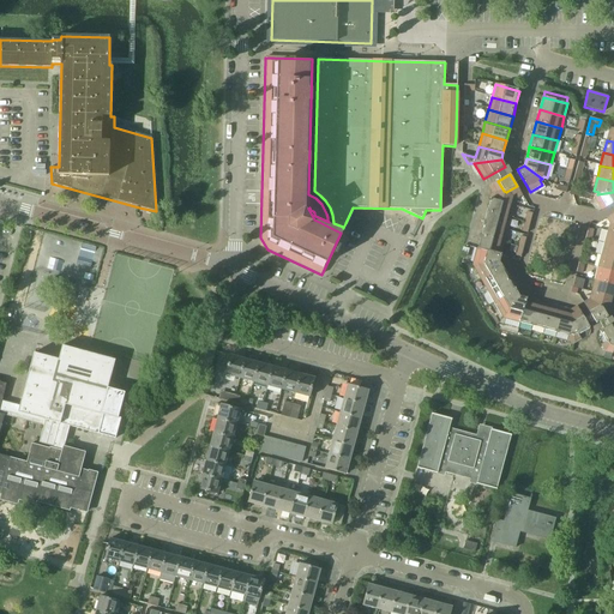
[(523,197),(518,188),(517,186),(506,192),(504,191),(498,181),(487,187),(491,193),(489,199),(515,206),(517,199),(523,197)]
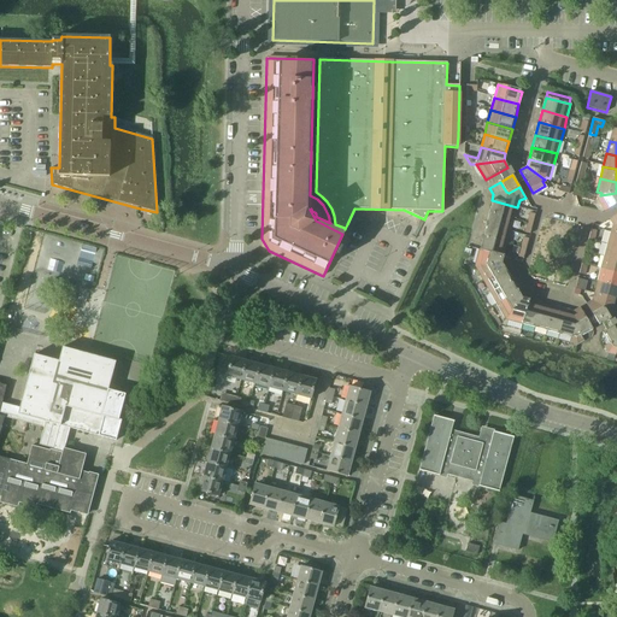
[(604,212),(616,204),(616,193),(600,195),(601,197),(597,199),(604,212)]
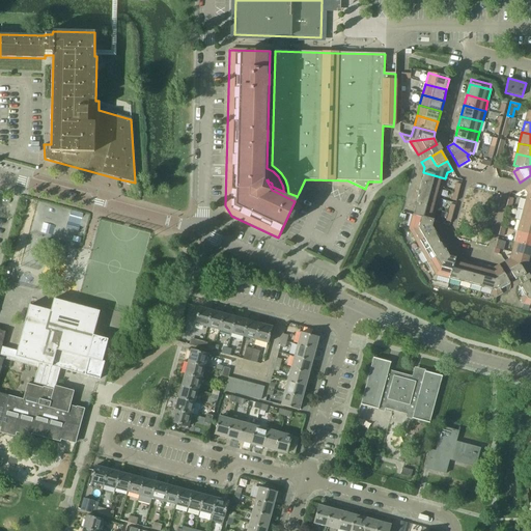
[(442,189),(445,178),(423,172),(421,183),(442,189)]
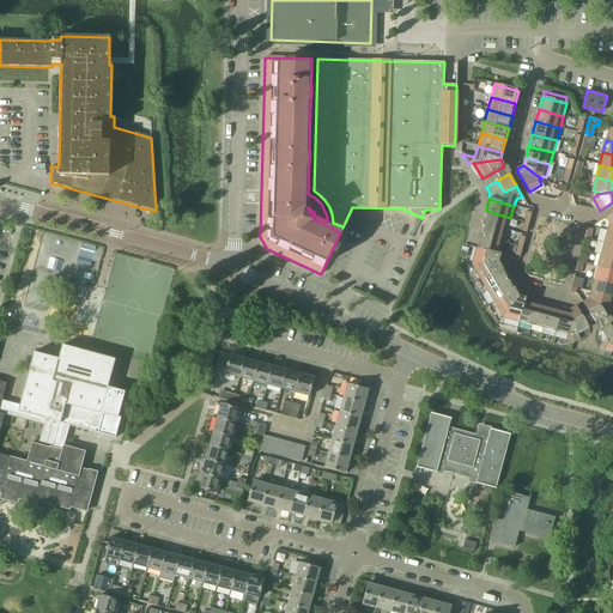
[(508,230),(510,218),(486,211),(483,224),(508,230)]
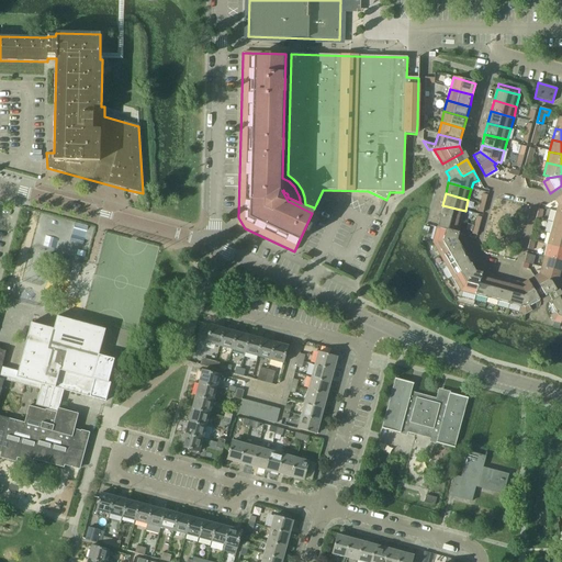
[(462,223),(465,211),(442,205),(439,216),(462,223)]
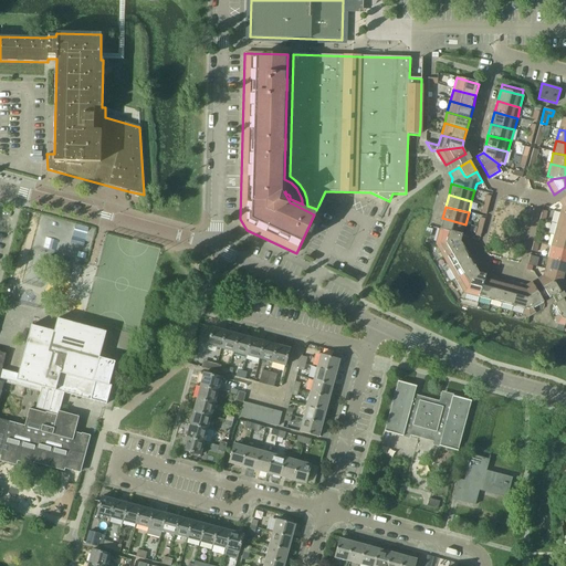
[(462,236),(465,224),(442,218),(439,229),(462,236)]
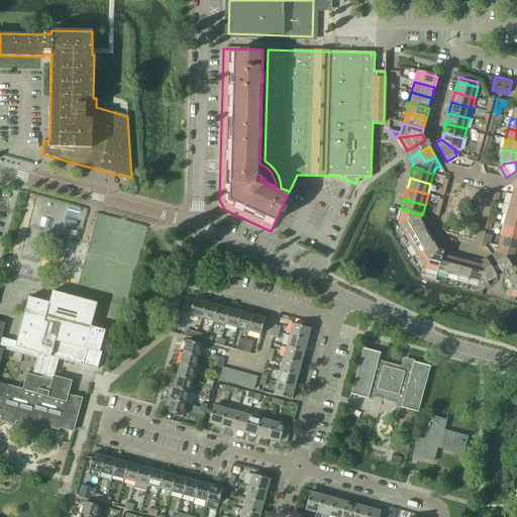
[(69,204),(66,220),(78,222),(81,207),(69,204)]
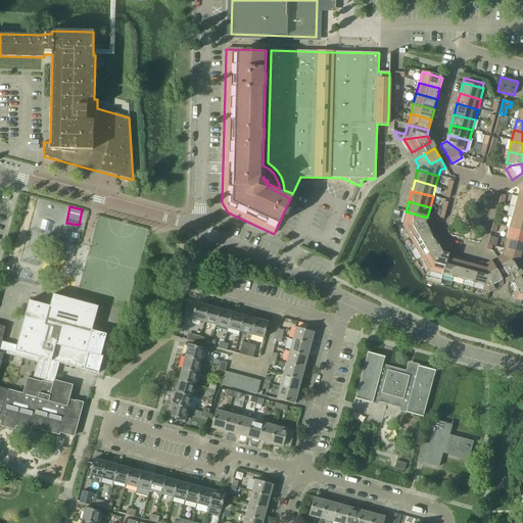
[(522,220),(522,208),(515,207),(512,218),(522,220)]
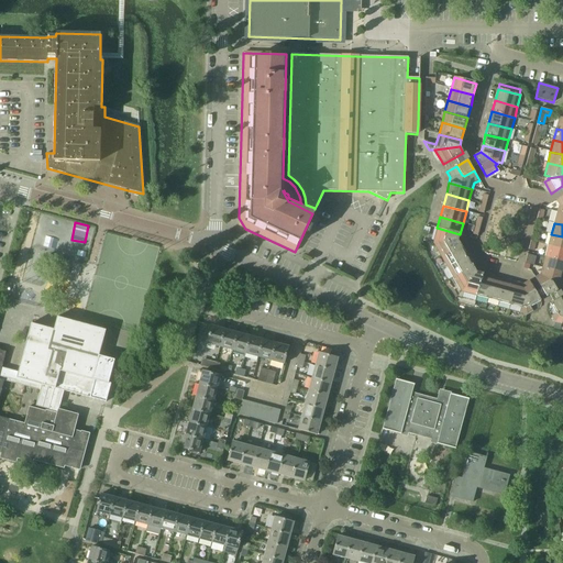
[(459,240),(460,234),(437,228),(432,243),(459,240)]
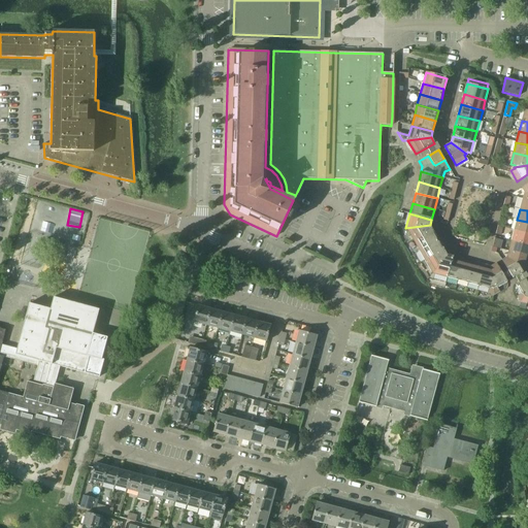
[(527,233),(527,222),(517,220),(514,230),(527,233)]
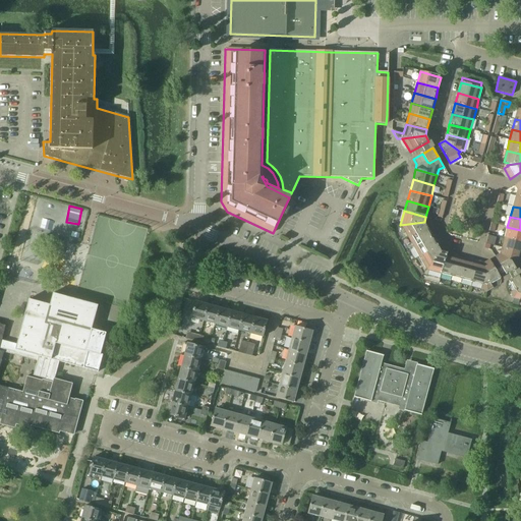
[(408,238),(427,228),(424,222),(400,225),(400,226),(408,238)]
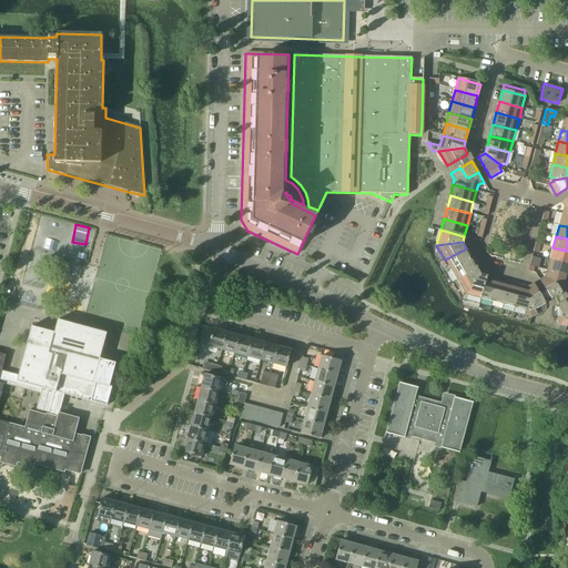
[(567,263),(567,251),(553,247),(549,259),(567,263)]
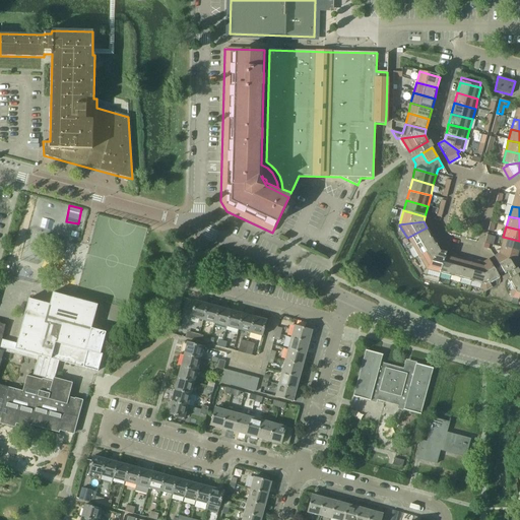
[(412,248),(432,237),(427,228),(407,238),(412,248)]
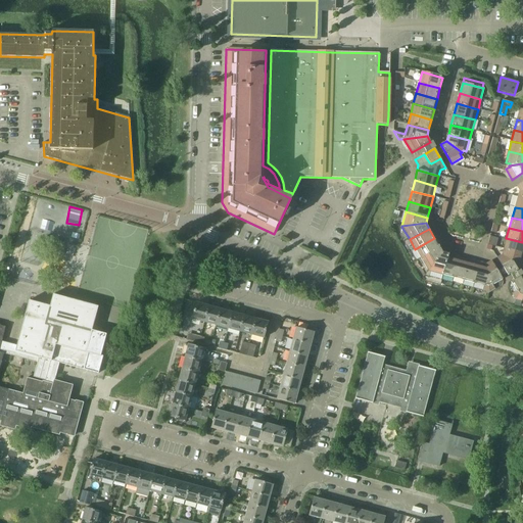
[(60,246),(62,240),(50,237),(49,243),(60,246)]
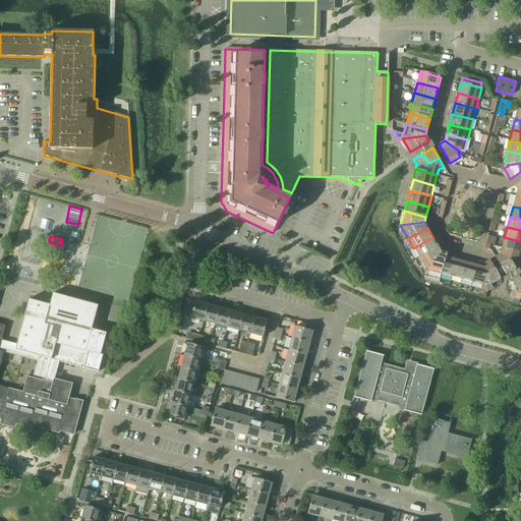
[(418,257),(438,246),(432,237),(413,248),(418,257)]
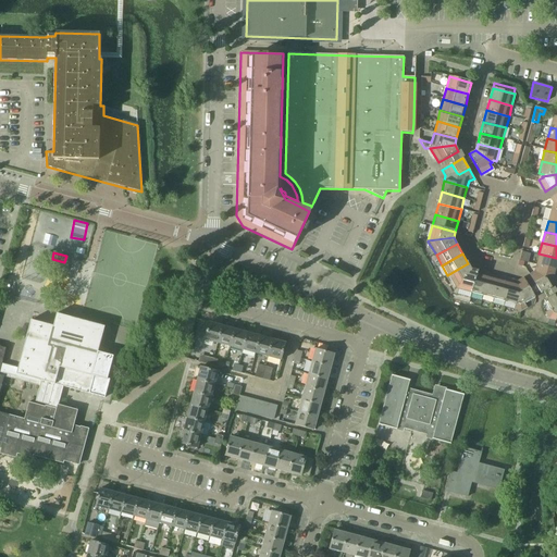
[(556,271),(556,258),(539,254),(535,265),(556,271)]
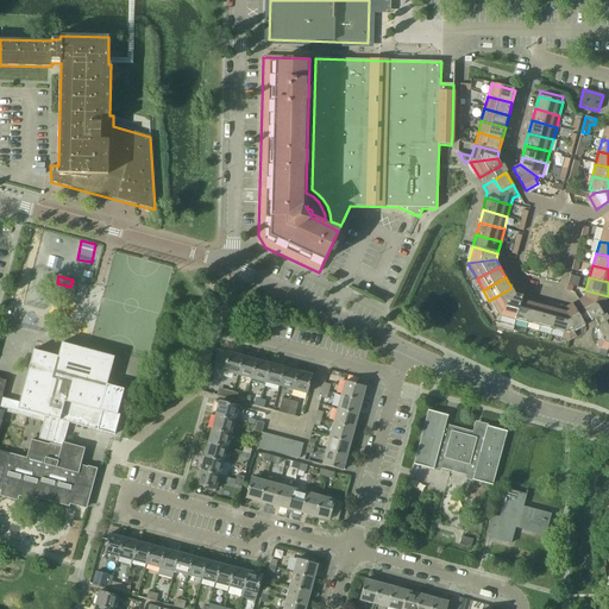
[(498,316),(515,294),(512,288),(489,301),(498,316)]
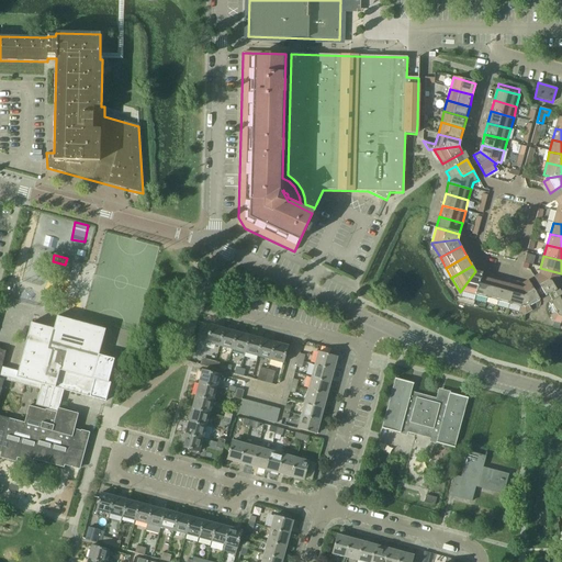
[(561,273),(540,268),(539,273),(534,277),(539,287),(548,281),(551,281),(557,291),(561,287),(561,273)]
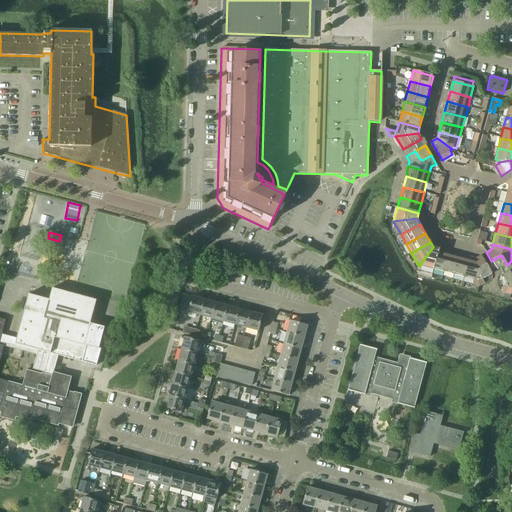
[(433,269),(439,249),(433,247),(419,266),(433,269)]
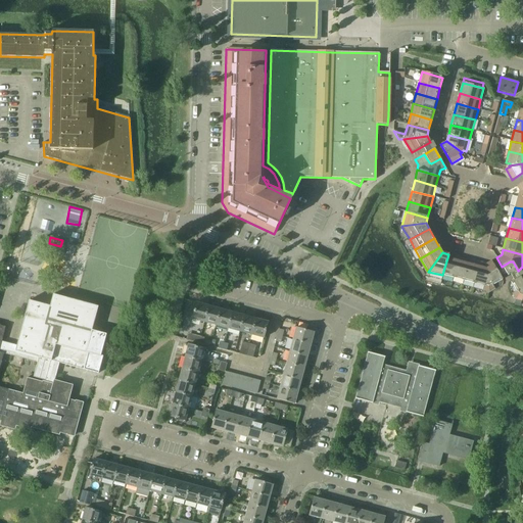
[(453,278),(459,257),(448,254),(442,275),(453,278)]
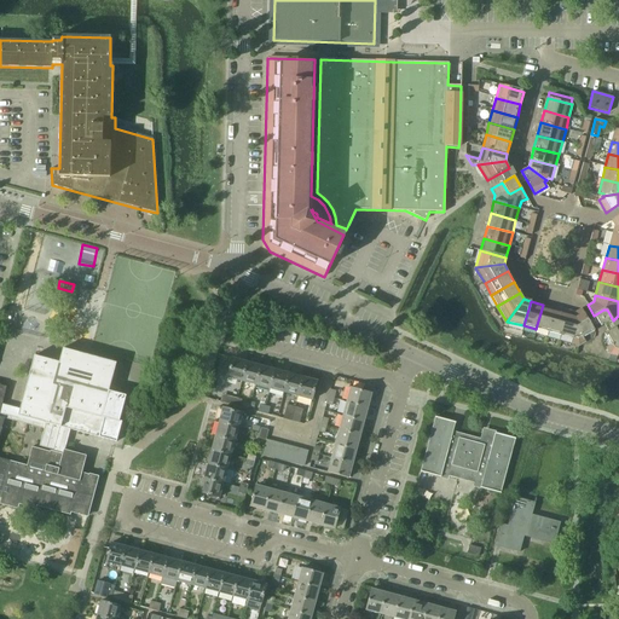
[(549,333),(555,307),(543,305),(536,329),(549,333)]
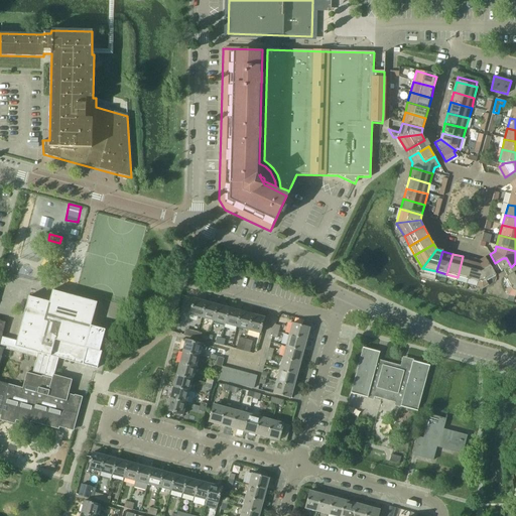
[(468,279),(473,259),(463,256),(458,277),(468,279)]
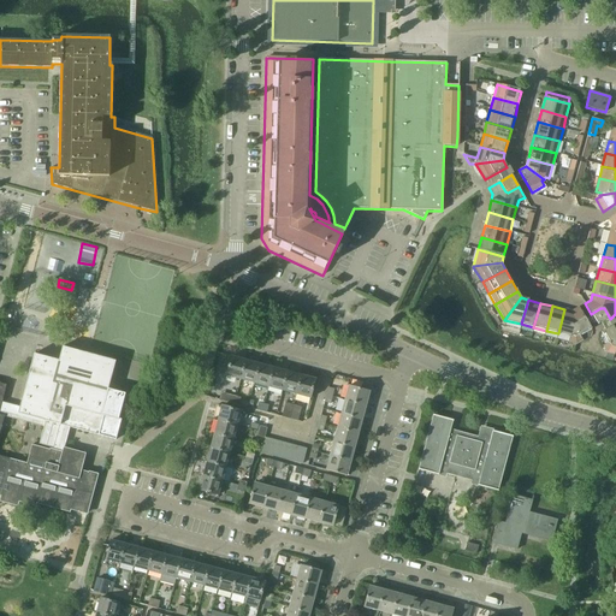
[(591,329),(579,307),(572,311),(576,344),(582,341),(580,336),(591,329)]
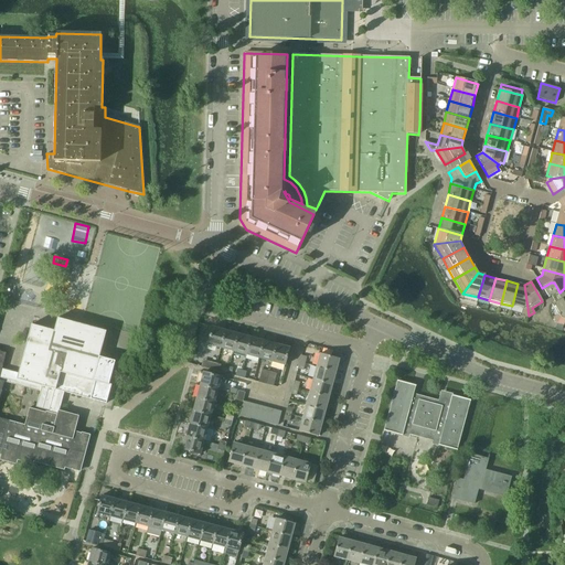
[(560,292),(554,283),(551,283),(542,288),(548,298),(560,292)]
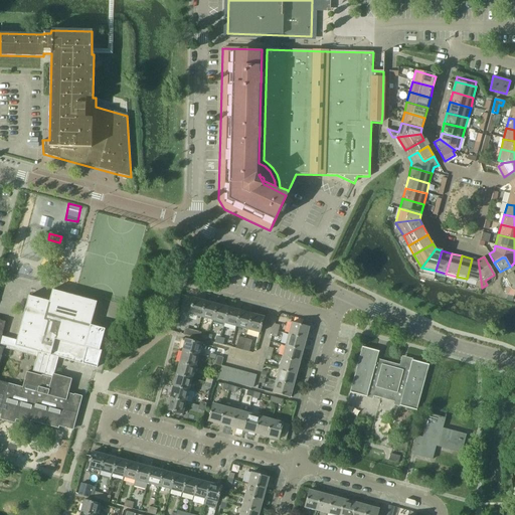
[(482,288),(478,260),(472,259),(467,279),(477,282),(475,287),(482,288)]
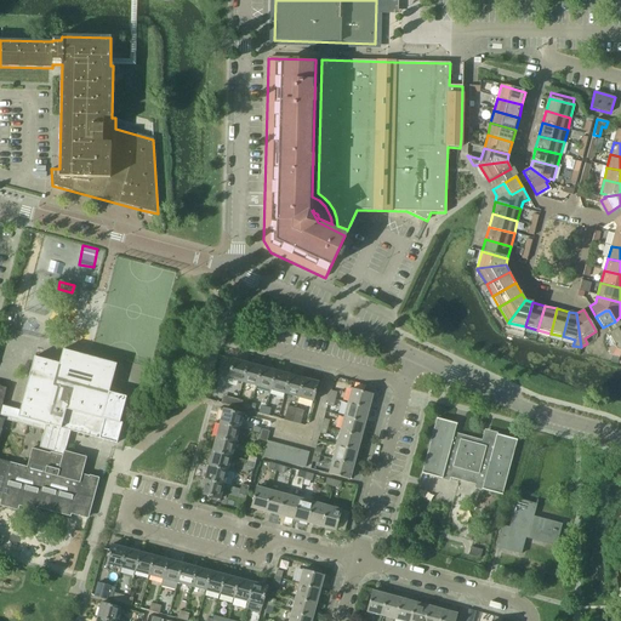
[(611,355),(620,343),(620,325),(607,335),(613,346),(607,348),(611,355)]
